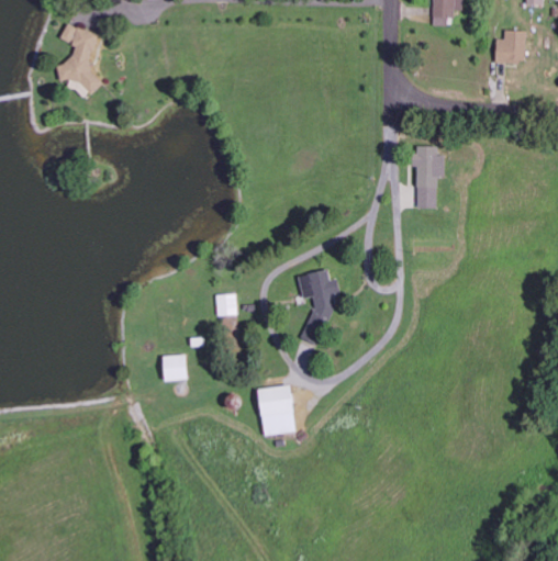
[(432,0),(432,25),(446,25),(446,17),(454,17),(454,0),(432,0)]
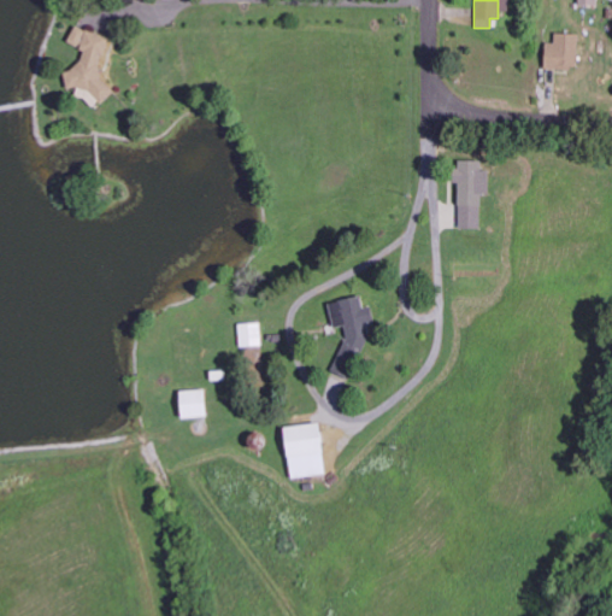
[(109,39),(72,24),(65,44),(78,48),(64,86),(75,89),(72,95),(103,106),(112,83),(94,76),(109,39)]
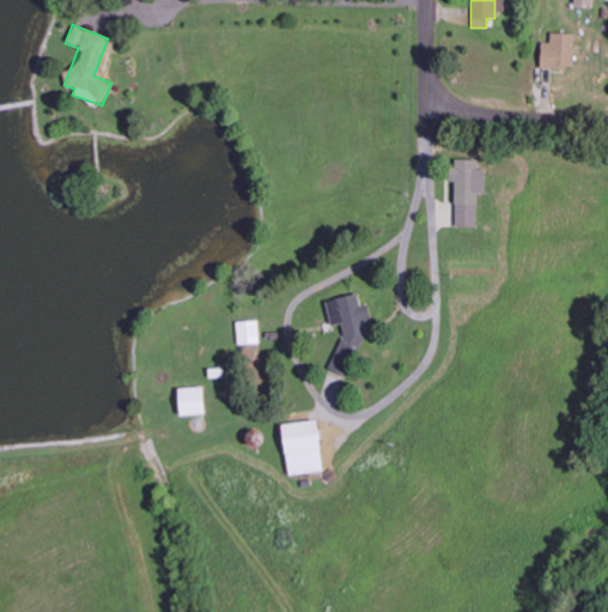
[(540,42),(539,67),(571,68),(572,34),(549,32),(548,42),(540,42)]
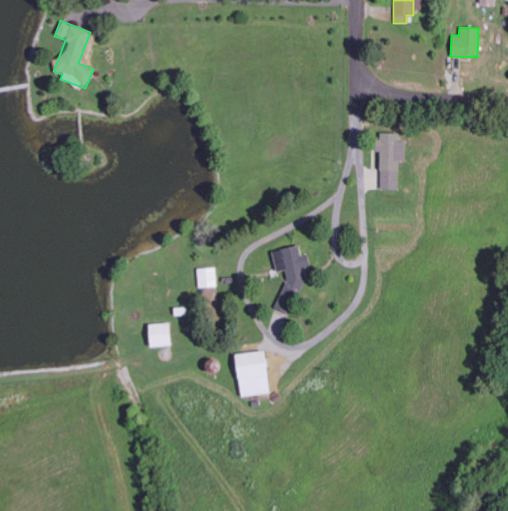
[(378,189),(397,189),(397,159),(403,159),(404,141),(398,141),(398,133),(376,132),(376,151),(379,151),(378,189)]
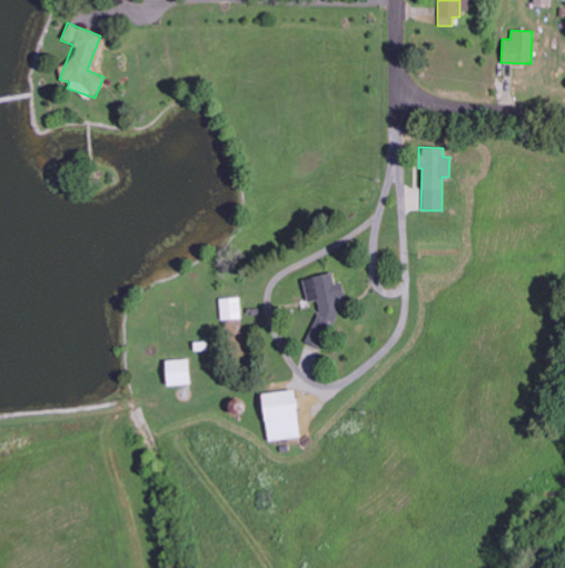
[(301,278),(305,298),(316,302),(317,309),(304,342),(321,350),(338,307),(336,297),(343,296),(340,282),(333,284),(330,273),(301,278)]
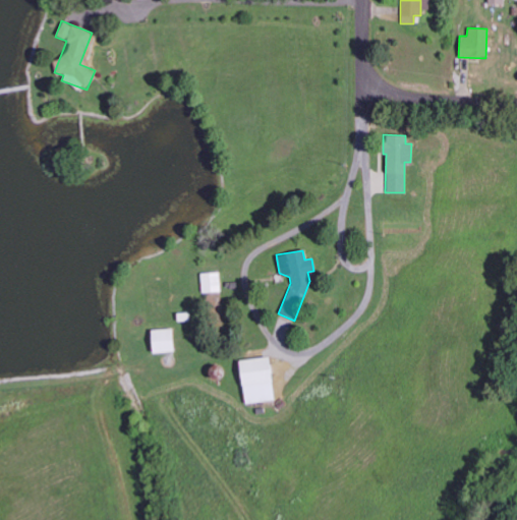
[(219,291),(217,272),(199,273),(200,292),(219,291)]
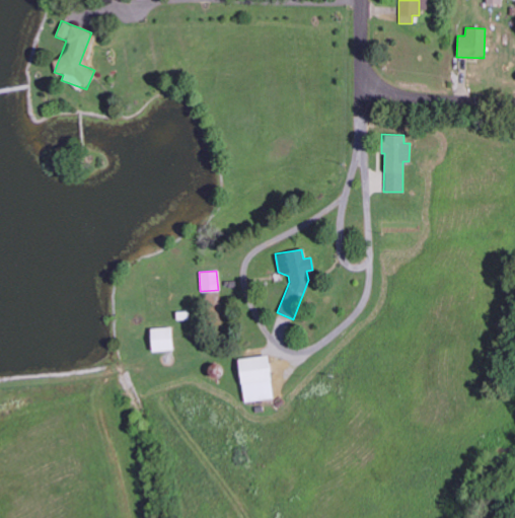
[(151,351),(172,350),(171,327),(150,328),(151,351)]
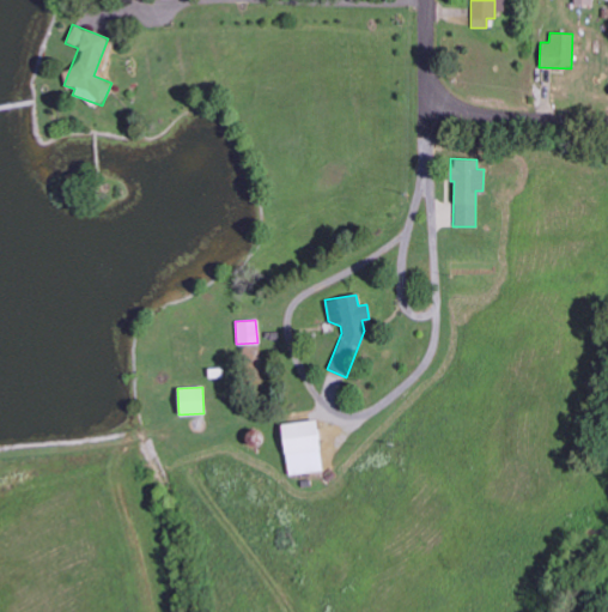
[(281,424),(286,474),(322,471),(317,420),(281,424)]
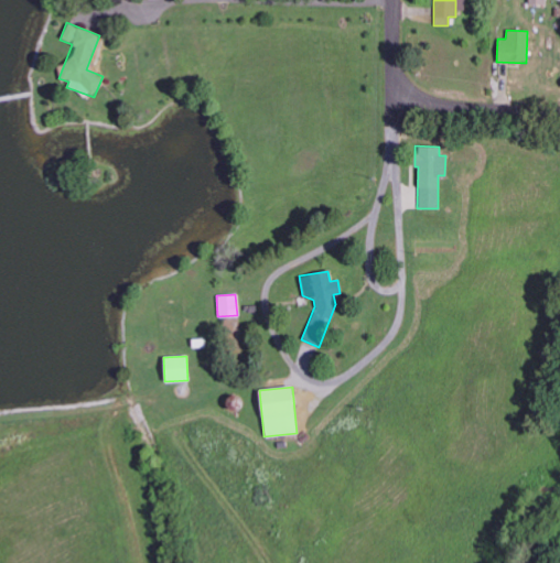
All buildings are outlined.
